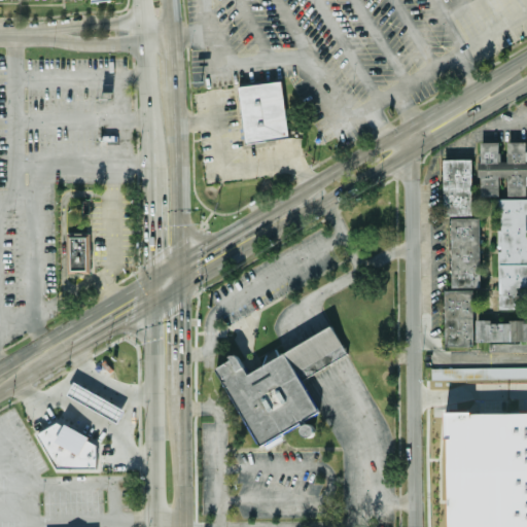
[(237,85),(279,80),(286,137),(243,142),(237,85)]
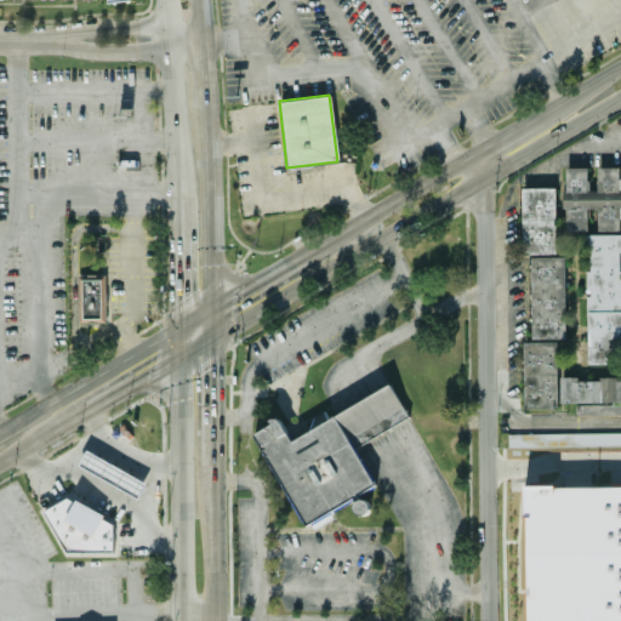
[(620,208),(620,166),(598,166),(598,189),(588,189),(590,167),(567,166),(565,229),(588,231),(590,208),(599,208),(599,229),(620,231),(620,208)]
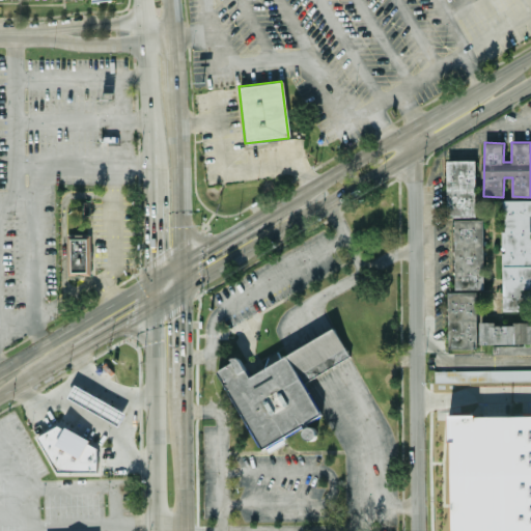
[(447,217),(476,217),(475,160),(447,160),(447,217)]
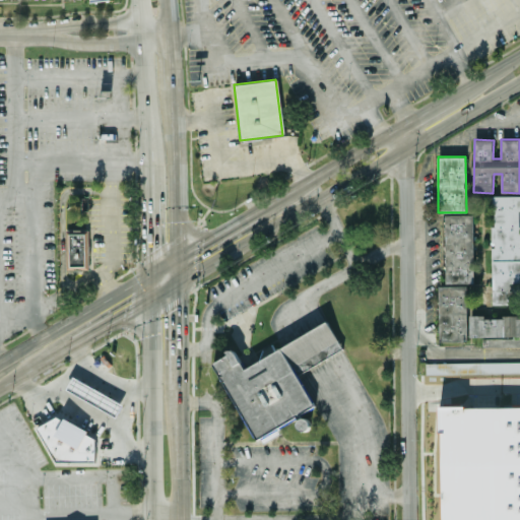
[(494,304),(519,303),(519,195),(493,196),(494,304)]
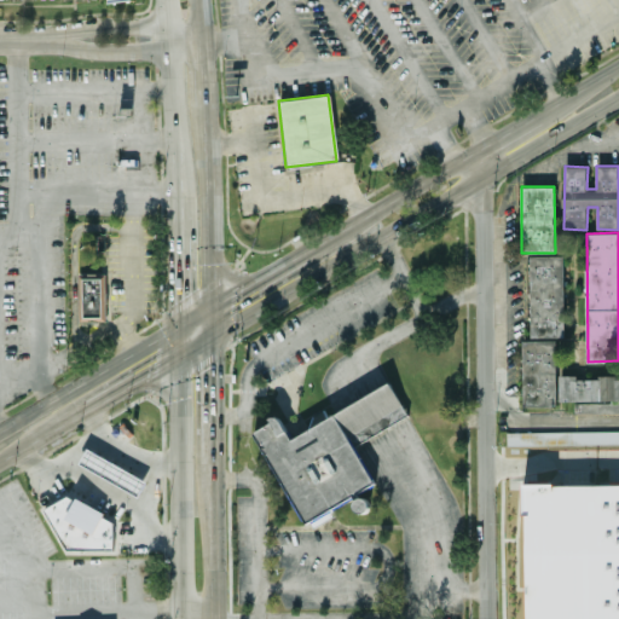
[(563,255),(530,255),(531,340),(521,340),(522,406),(557,406),(556,336),(565,336),(563,255)]
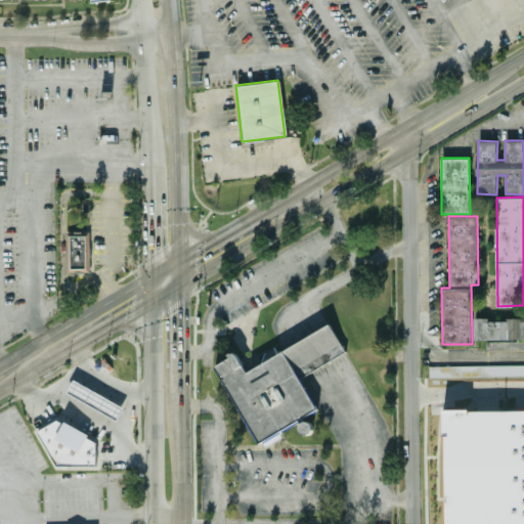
[(64,272),(64,233),(88,233),(88,272),(64,272)]
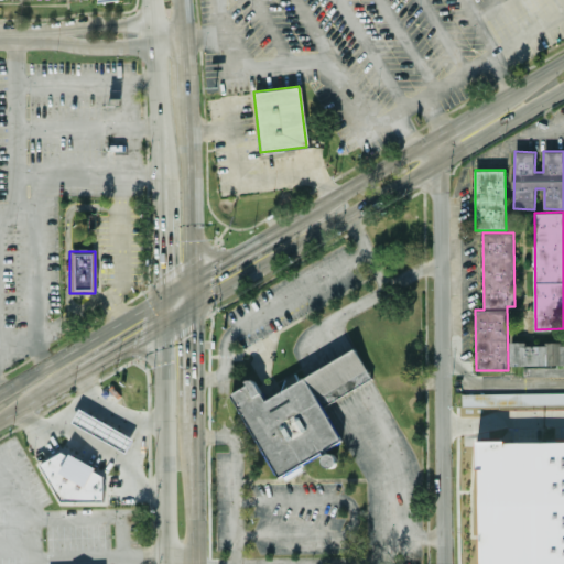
[(563,343),(509,343),(509,365),(543,365),(543,375),(561,375),(561,370),(563,369),(563,343)]
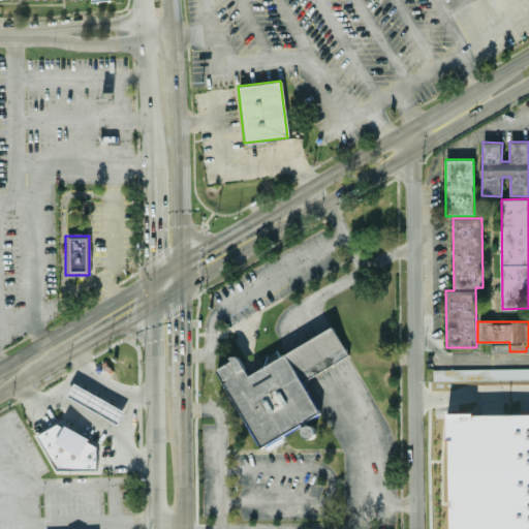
[(301,383),(347,358),(330,329),(284,354),(301,383)]
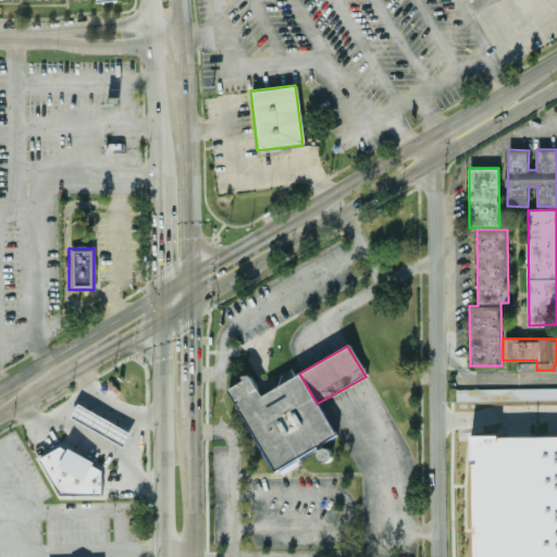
[(299,373),(317,404),(333,433),(271,469),(224,388),(247,375),(259,397),(299,373)]
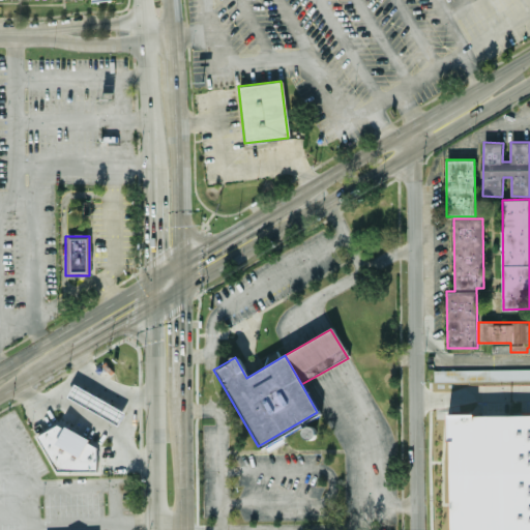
[(529,369),(434,370),(434,381),(529,379),(529,369)]
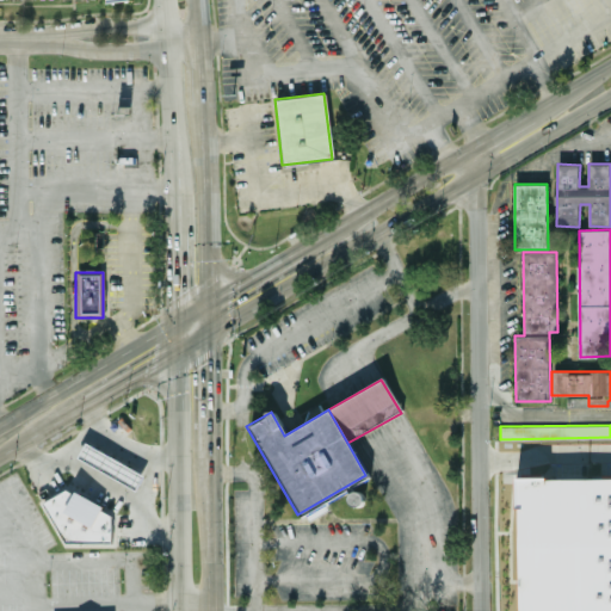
[(78,457),(137,489),(144,474),(86,442),(78,457)]
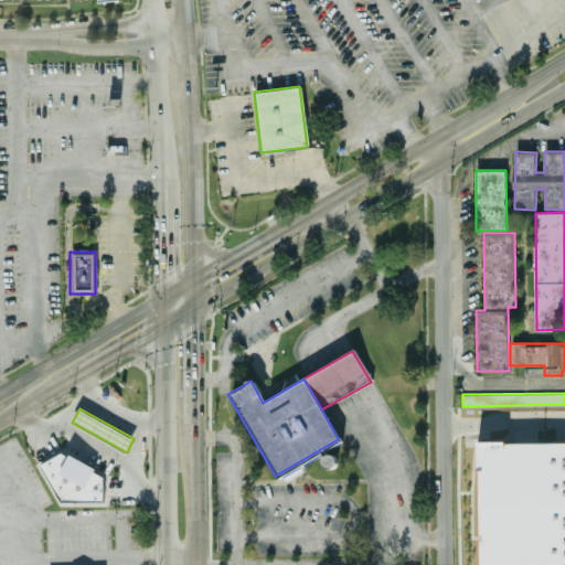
[(478,564),(564,564),(564,440),(478,441),(478,564)]
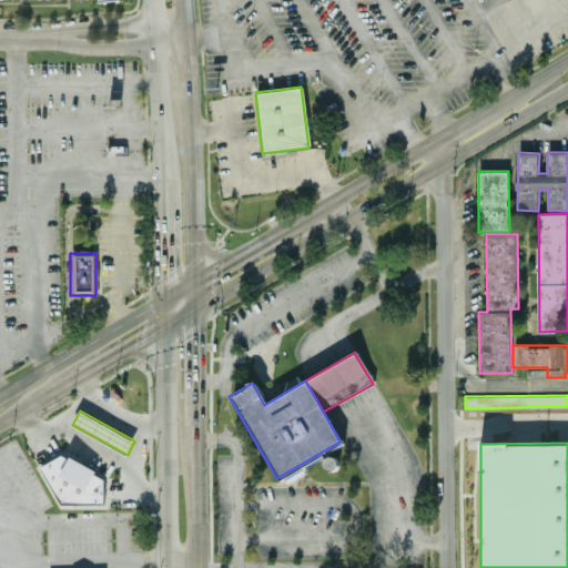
[(324,466),(326,468),(330,468),(333,467),(335,464),(336,460),(335,457),(332,455),(328,455),(325,456),(323,458),(322,463),(324,466)]
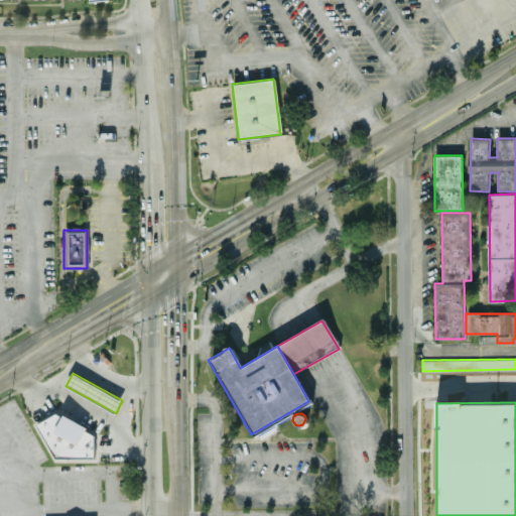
[(92,418),(44,418),(45,460),(93,459),(92,418)]
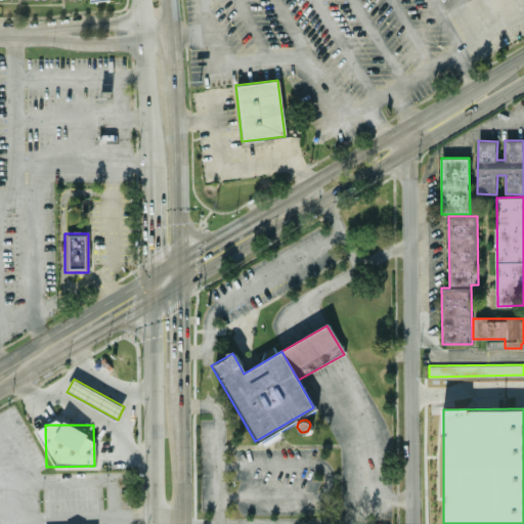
All buildings are outlined.
